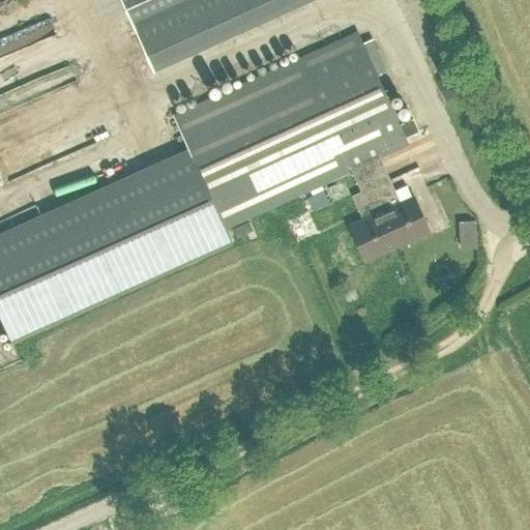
[(120,0),(129,21),(176,0),(120,0)]
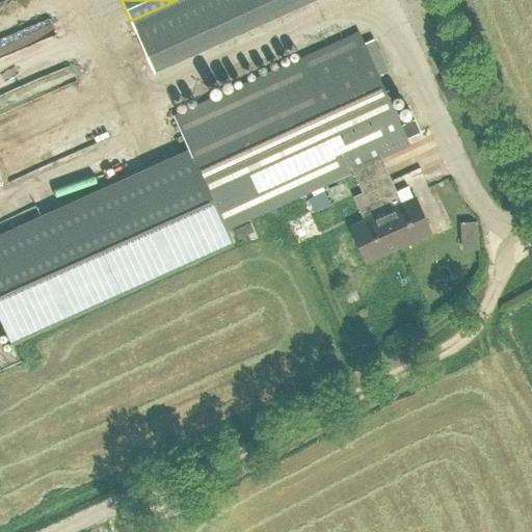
[(177,0),(130,21),(153,71),(309,0),(177,0)]
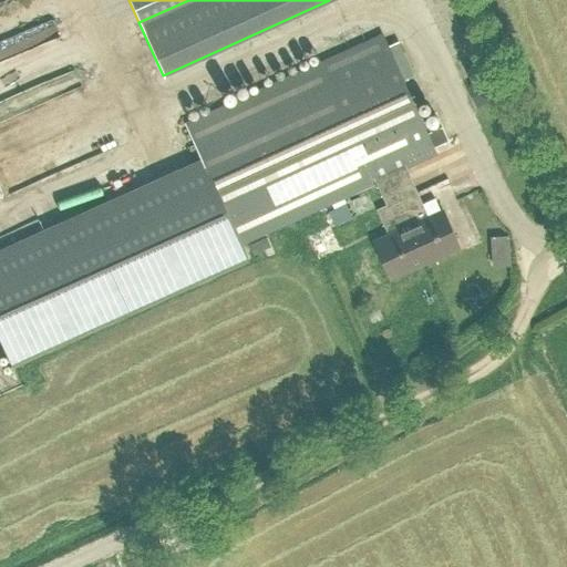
[(200,157),(0,247),(0,340),(12,368),(249,259),(241,243),(375,183),(385,205),(374,210),(385,235),(371,241),(389,279),(459,248),(441,210),(439,212),(433,198),(419,205),(402,168),(435,153),(402,80),(413,74),(398,41),(387,47),(381,35),(185,124),(200,157)]
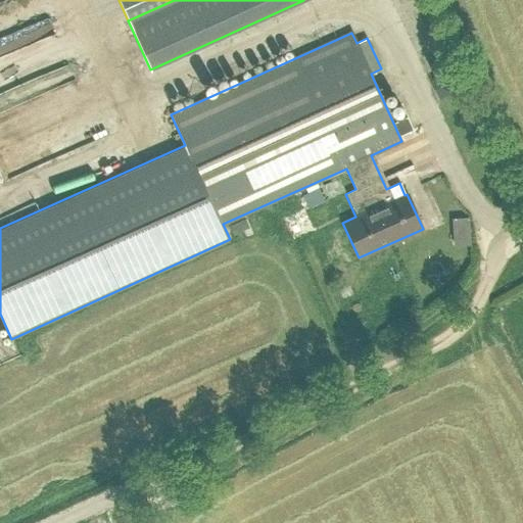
[(63,59),(0,86),(0,97),(3,104),(0,104),(0,133),(34,120),(22,95),(70,75),(63,59)]
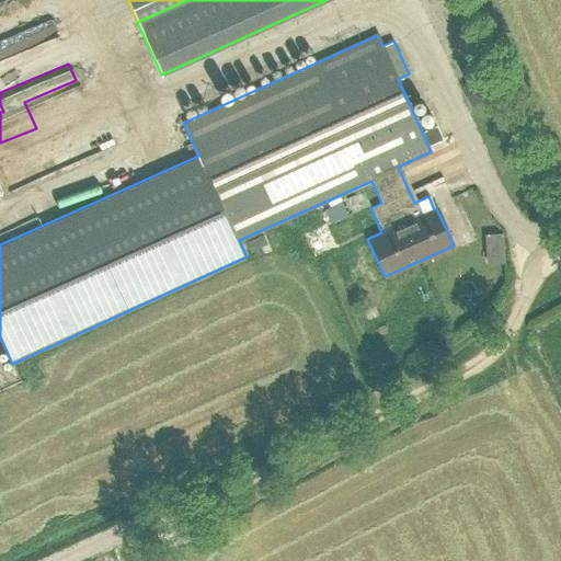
[(80,124),(78,118),(57,127),(68,152),(119,128),(112,110),(80,124)]
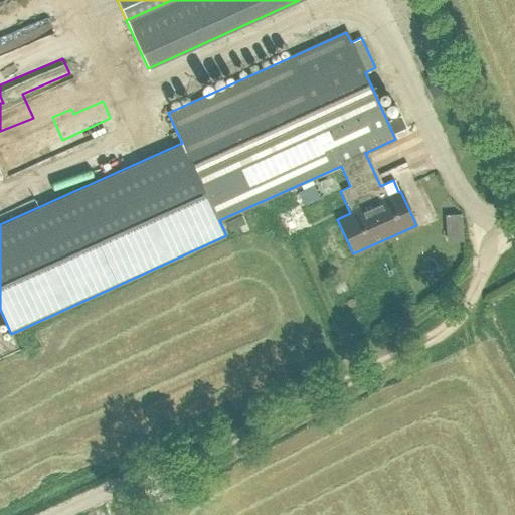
[(209,276),(219,271),(209,250),(199,254),(209,276)]
